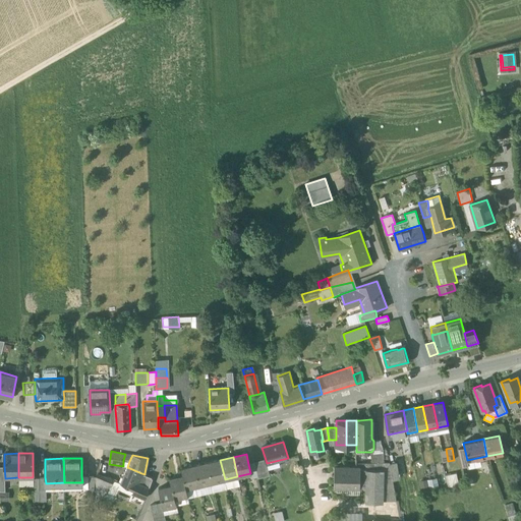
[(220,460),(208,463),(212,482),(225,479),(220,460)]
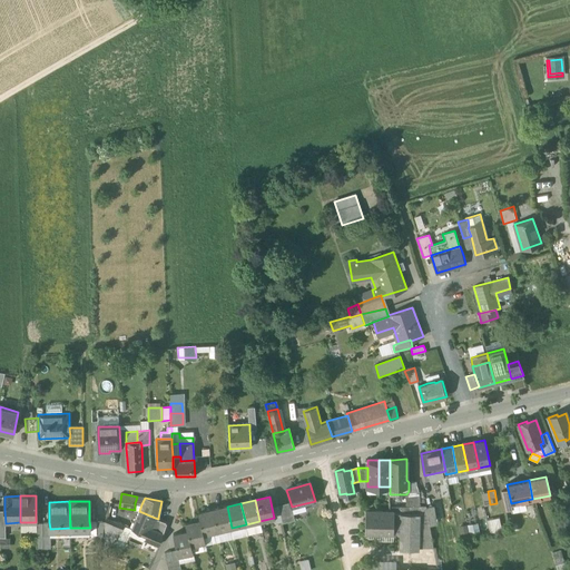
[(441,503),(426,507),(430,528),(438,524),(436,520),(443,520),(441,503)]
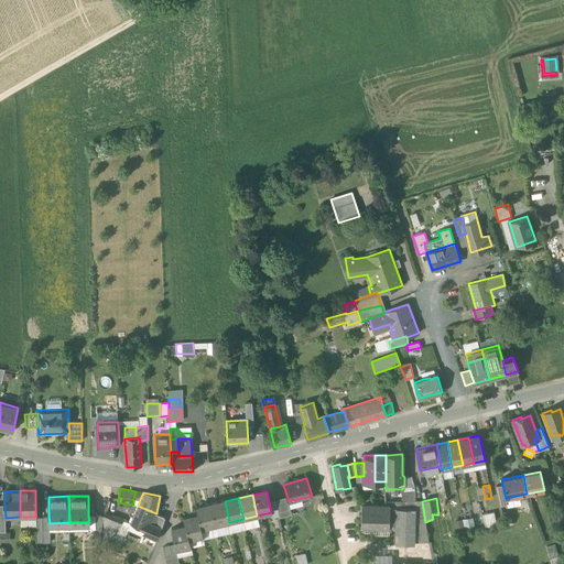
[(282,499),(275,501),(279,516),(280,518),(286,516),(282,499)]
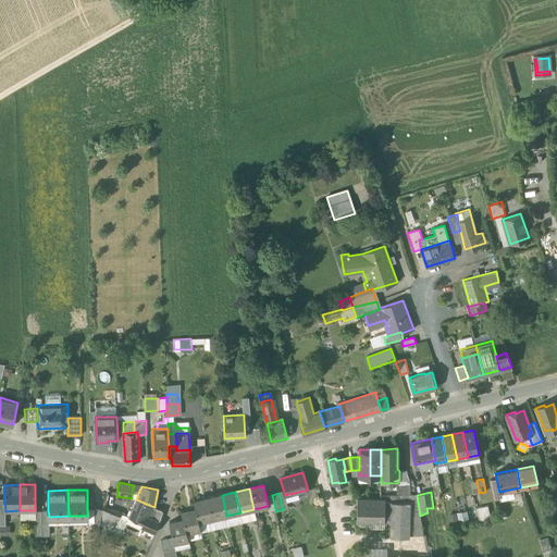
[(417,494),(392,494),(393,500),(410,502),(409,534),(423,535),(420,516),(417,495),(417,494)]
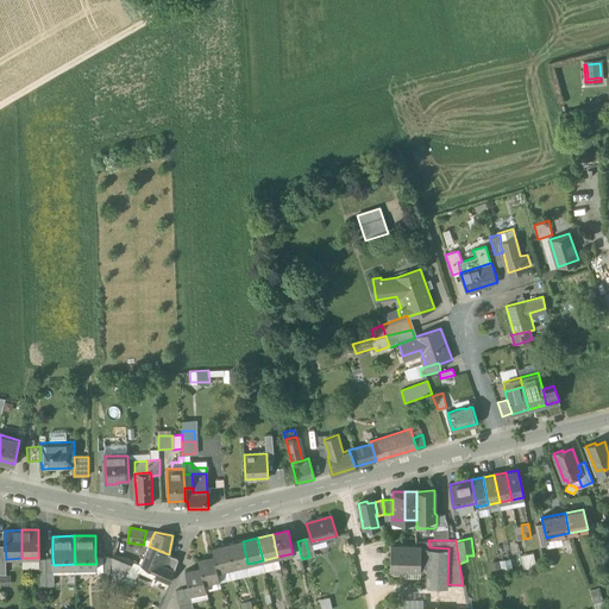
[(243,541),(227,545),(232,567),(248,564),(243,541)]
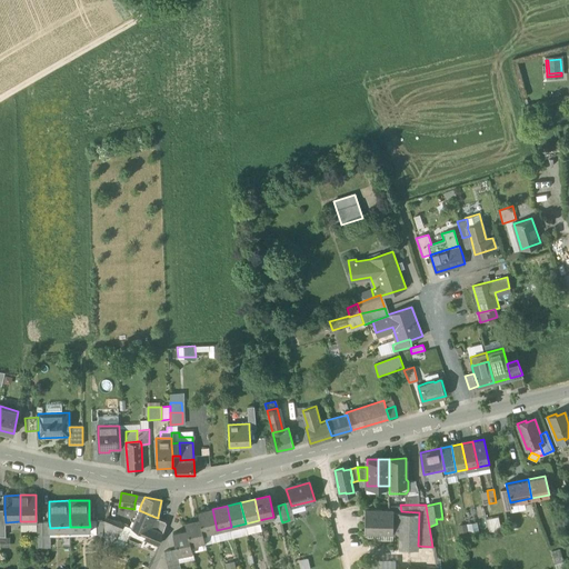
[(278,506),(271,507),(273,517),(275,522),(281,520),(278,506)]
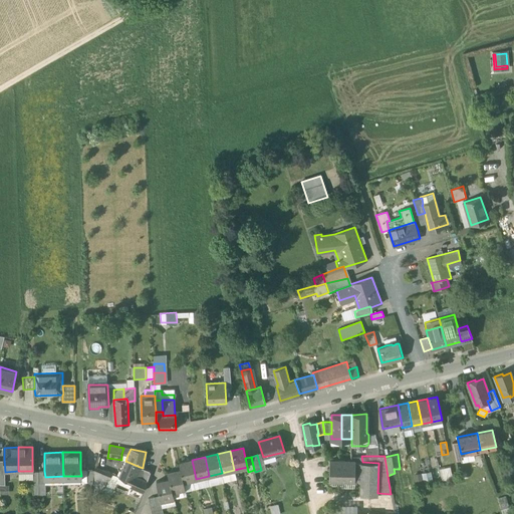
[(192,460),(179,463),(181,469),(184,482),(196,479),(192,460)]
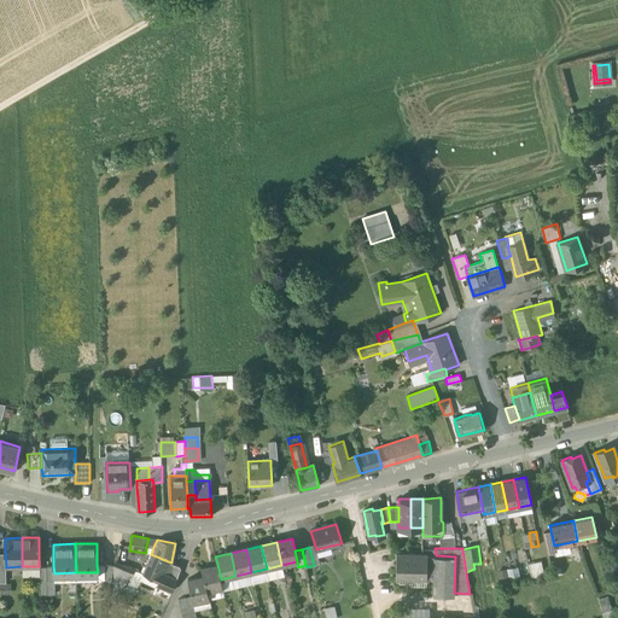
[(168,561),(151,554),(146,566),(164,571),(168,561)]
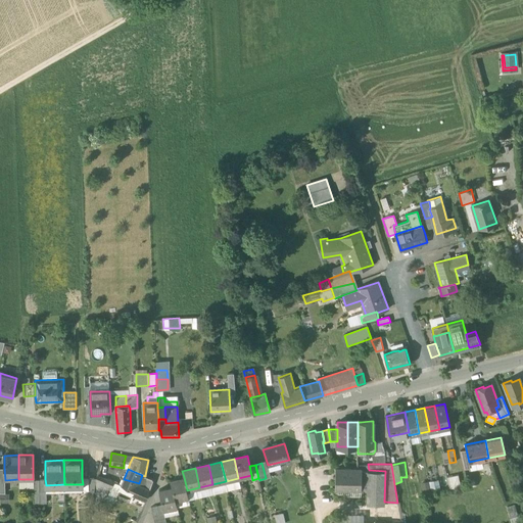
[(357,470),(335,469),(335,488),(361,489),(361,488),(362,470),(361,470),(357,470)]
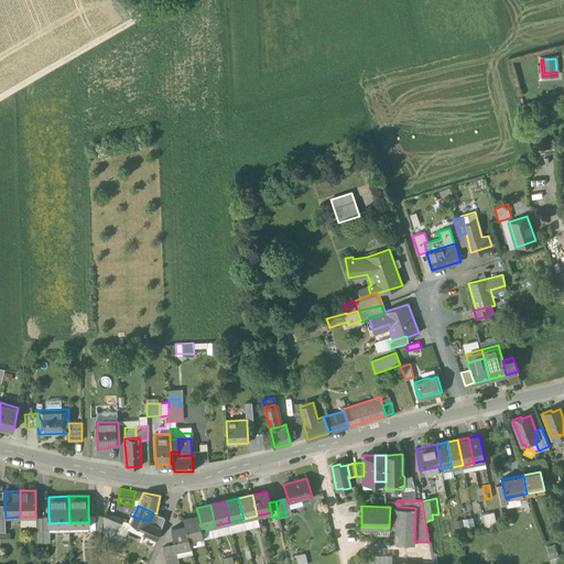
[(398,507),(396,507),(396,527),(396,543),(414,543),(414,541),(415,508),(398,507)]
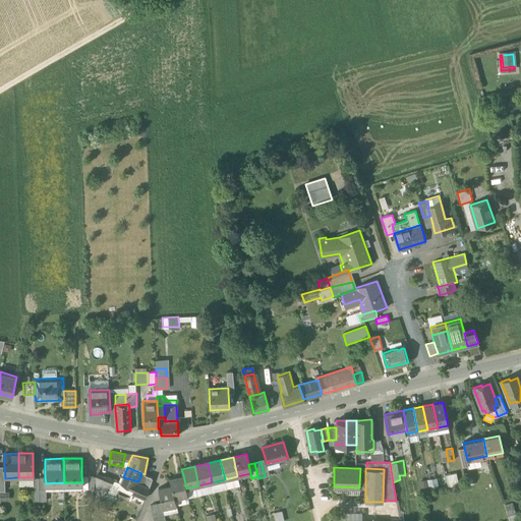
[(138,481),(137,482),(145,484),(148,475),(145,473),(145,474),(141,473),(138,481)]
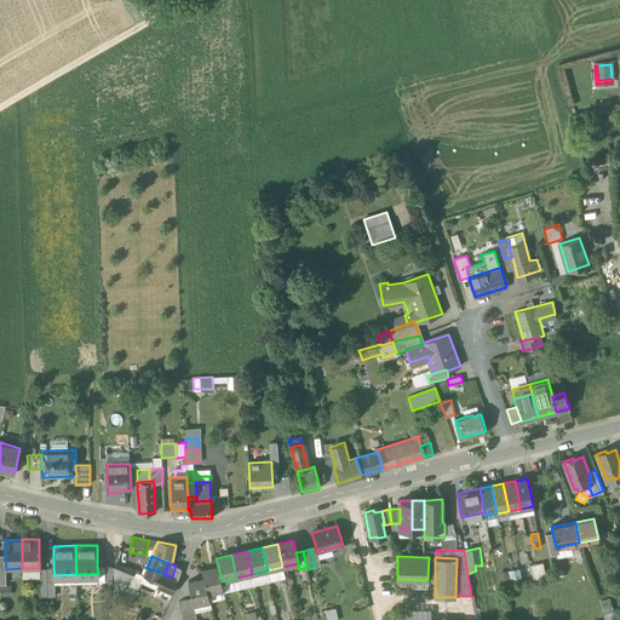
[(544,563),(537,564),(539,579),(546,577),(544,563)]
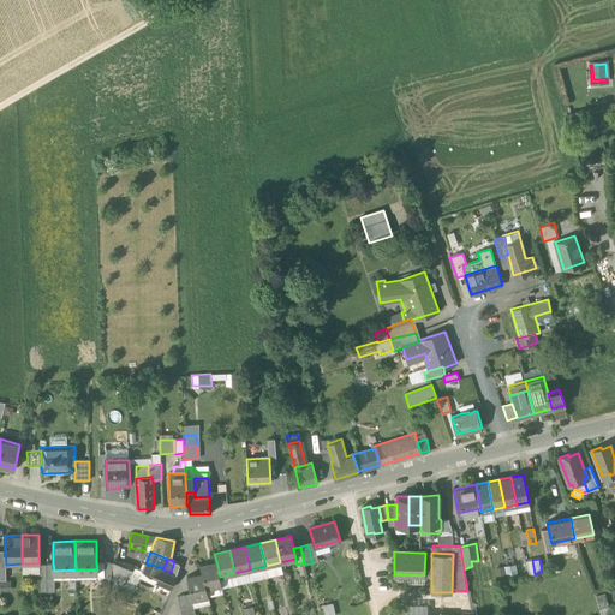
[(132,567),(115,560),(114,563),(111,571),(111,579),(117,581),(119,577),(127,580),(132,569),(132,567)]
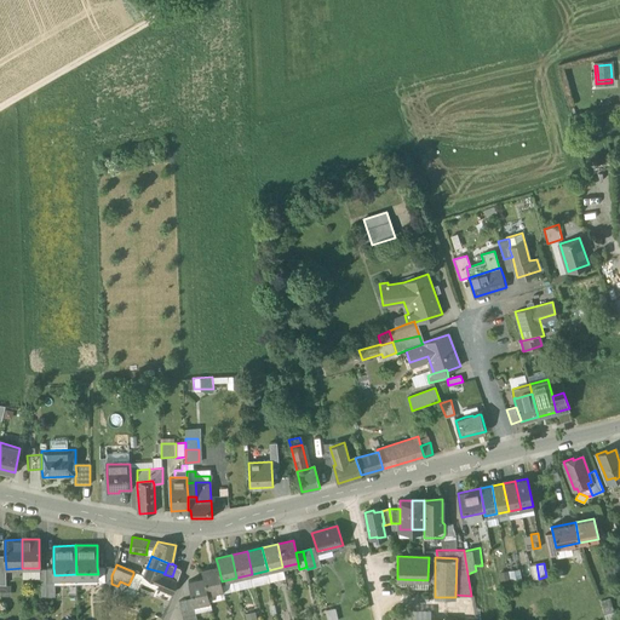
[(537,564),(529,566),(532,580),(539,579),(537,564)]
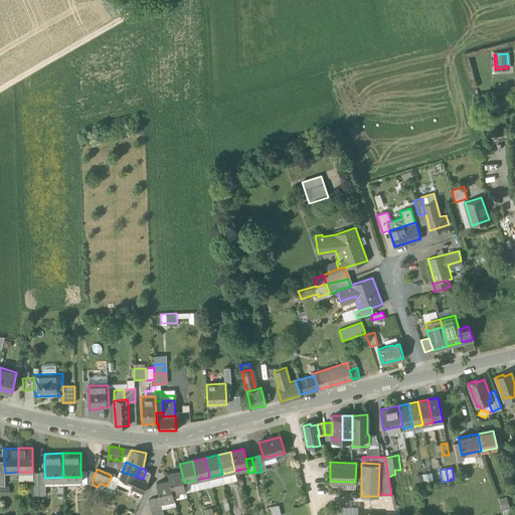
[(181,470),(168,473),(170,480),(173,493),(185,490),(184,483),(181,470)]
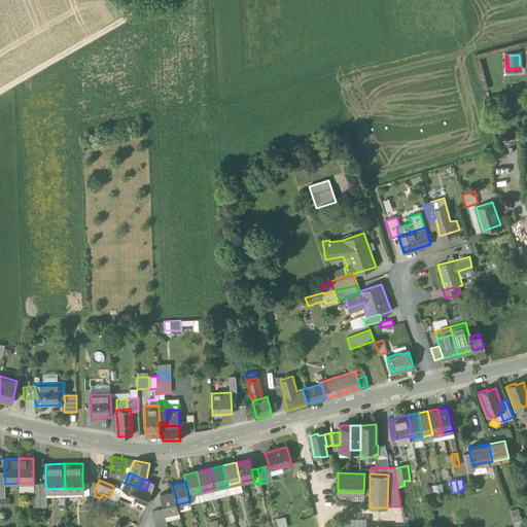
[(98,483),(89,482),(90,494),(95,496),(95,489),(98,483)]
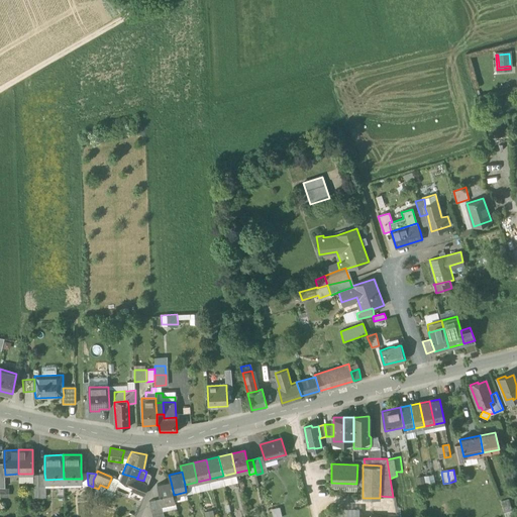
[(235,473),(223,476),(225,485),(238,482),(235,473)]
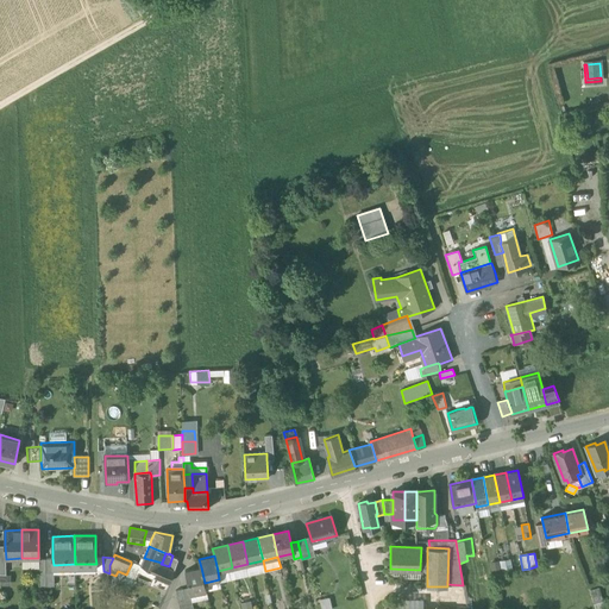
[(162,563),(144,558),(140,565),(156,571),(158,572),(161,564),(162,563)]
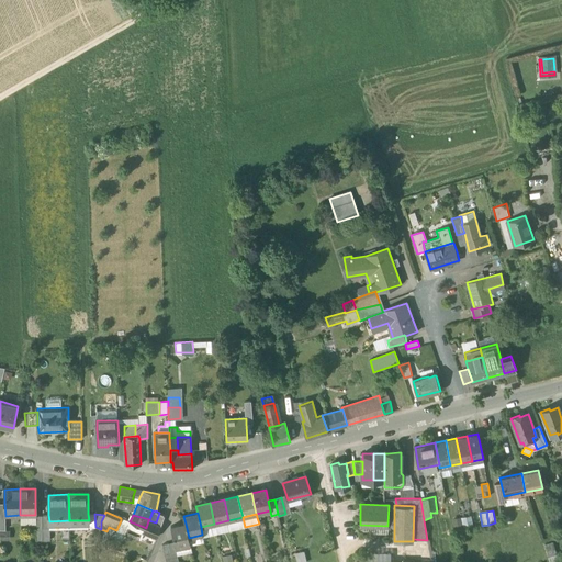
[(461,515),(461,527),(471,527),(471,515),(461,515)]
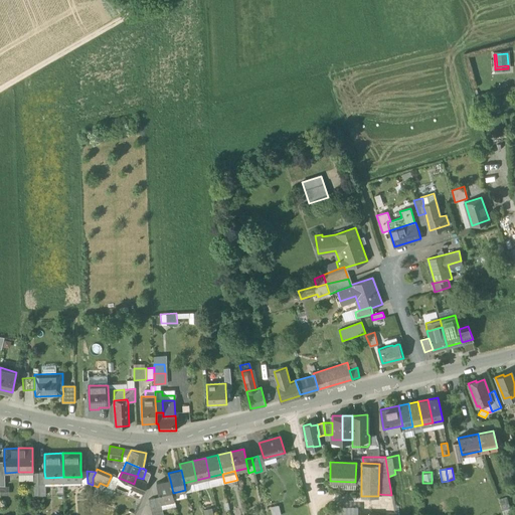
[(119,480),(111,477),(107,486),(115,489),(119,480)]
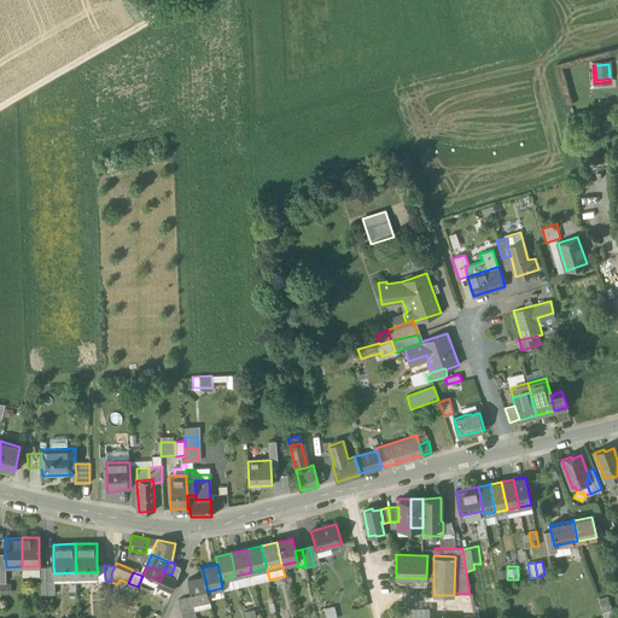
[(172,575),(163,572),(161,581),(158,579),(157,584),(172,590),(176,577),(172,575)]
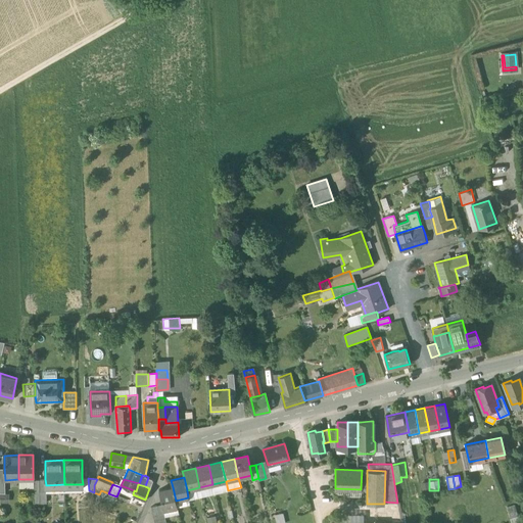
[(173,487),(159,490),(162,505),(163,511),(177,508),(176,501),(173,487)]
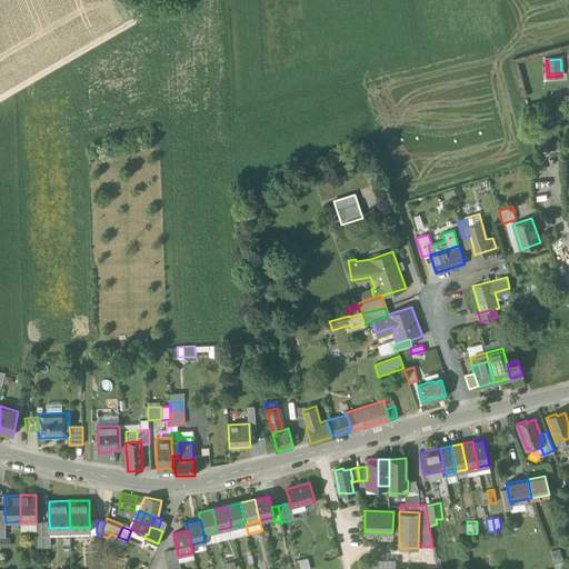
[(177,549),(170,550),(173,562),(179,561),(178,556),(177,549)]
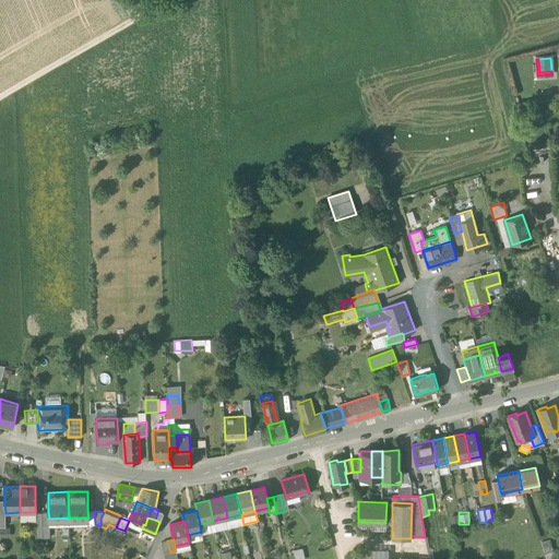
[(170,552),(167,540),(162,542),(164,554),(170,552)]
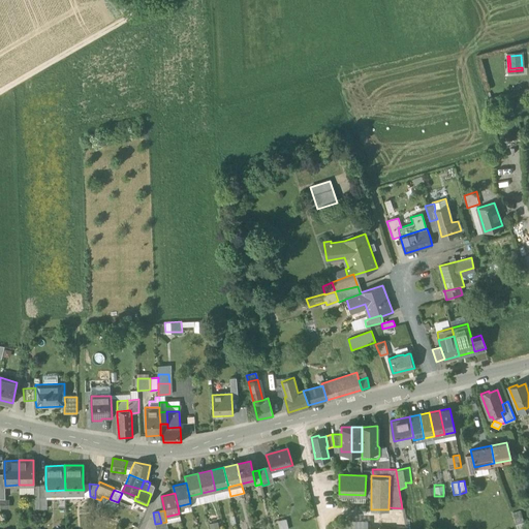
[(179,514),(165,517),(166,522),(167,522),(167,523),(181,520),(179,514)]
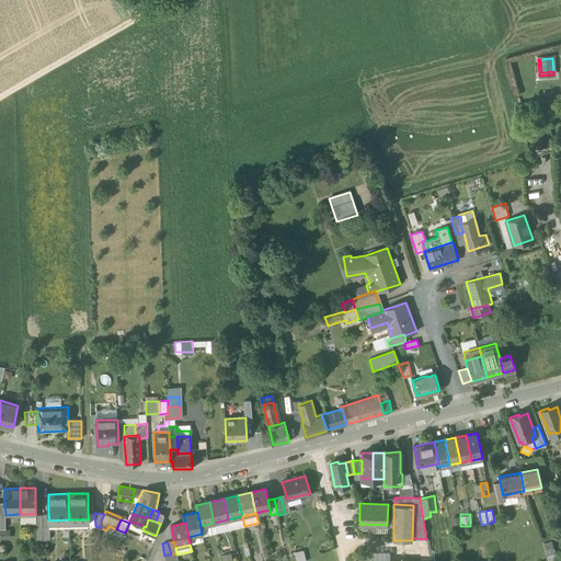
[(305,560),(302,551),(295,552),(296,560),(305,560)]
